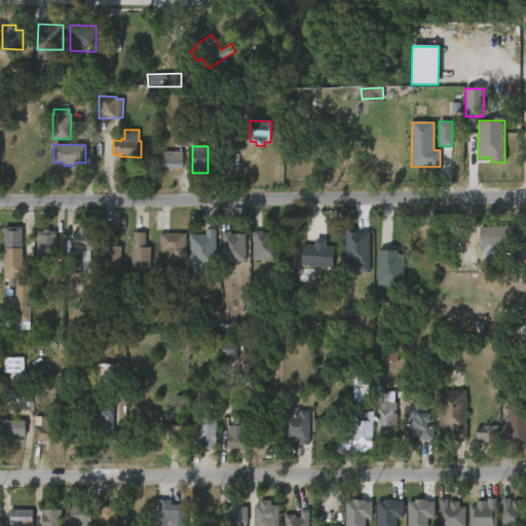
[(163,152),(164,168),(183,168),(183,152),(163,152)]
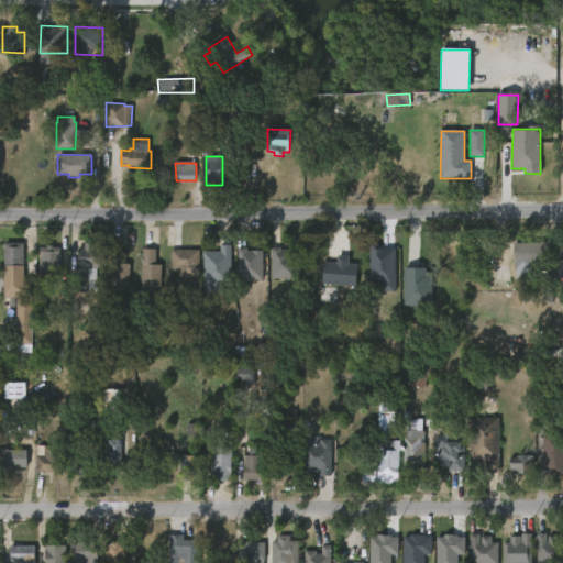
[(101,243),(101,247),(105,247),(103,268),(98,268),(98,290),(74,289),(74,268),(83,268),(83,247),(86,247),(86,242),(101,243)]
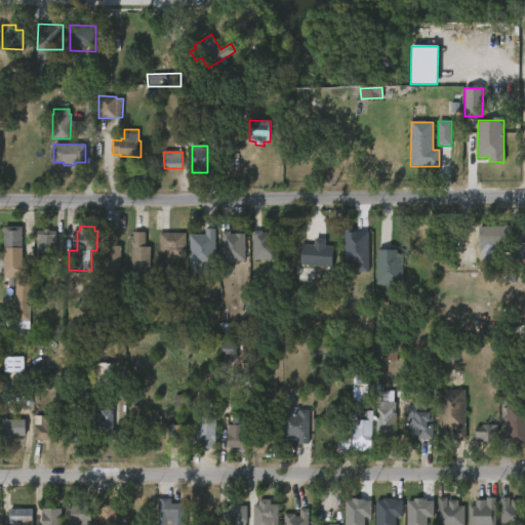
[(4,256),(4,227),(22,227),(22,254),(14,254),(14,256),(4,256)]
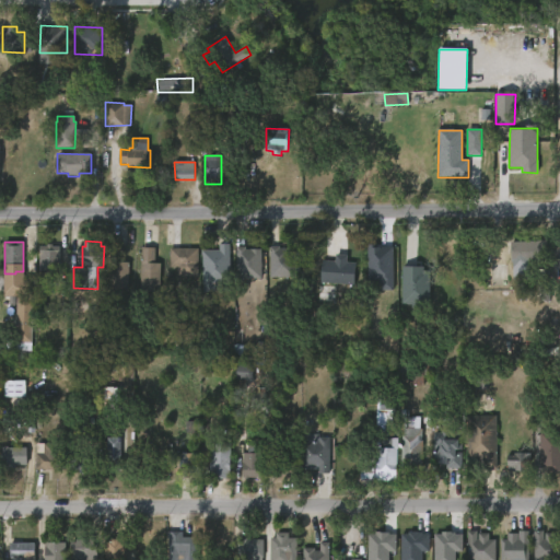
[(543,242),(543,261),(539,261),(539,265),(529,265),(529,261),(512,261),(512,242),(543,242)]
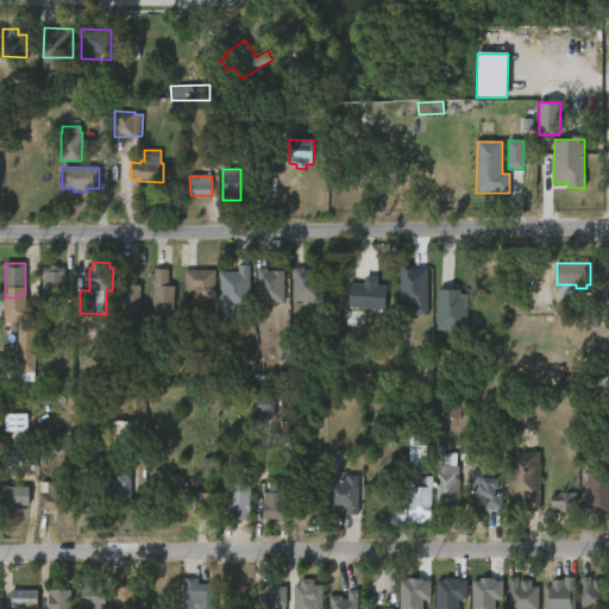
[(67,269),(66,296),(44,295),(44,269),(50,269),(50,265),(60,265),(60,268),(67,269)]
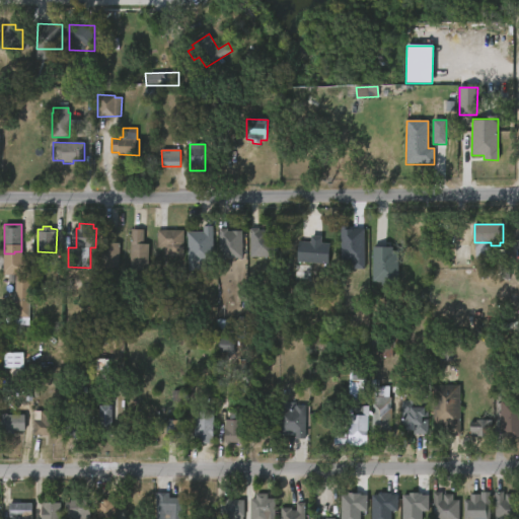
[(214,226),(214,271),(199,271),(199,263),(188,263),(188,232),(203,232),(203,226),(214,226)]
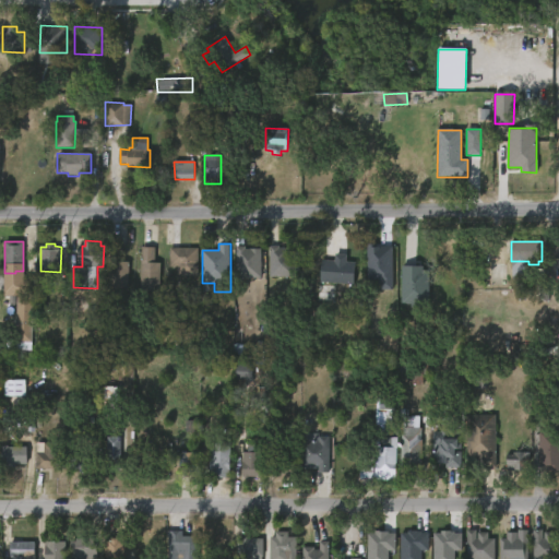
[(129,262),(128,295),(109,295),(110,246),(123,247),(122,262),(129,262)]
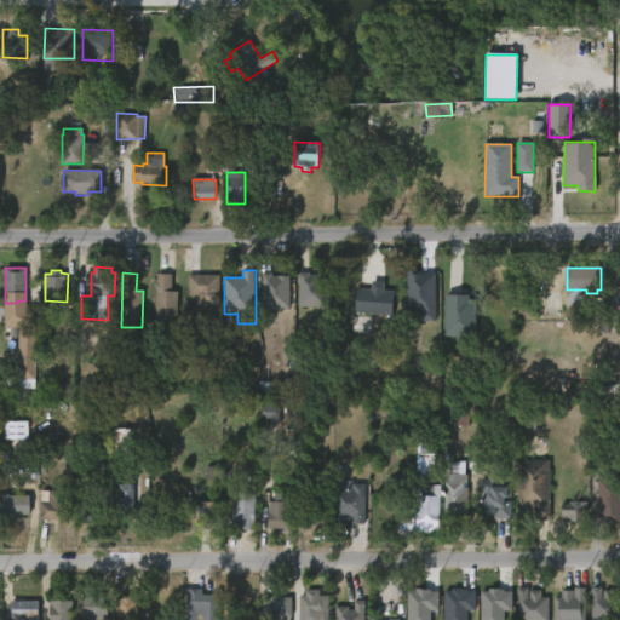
[(309,273),(309,275),(320,275),(320,279),(327,279),(327,308),(299,308),(299,273),(309,273)]
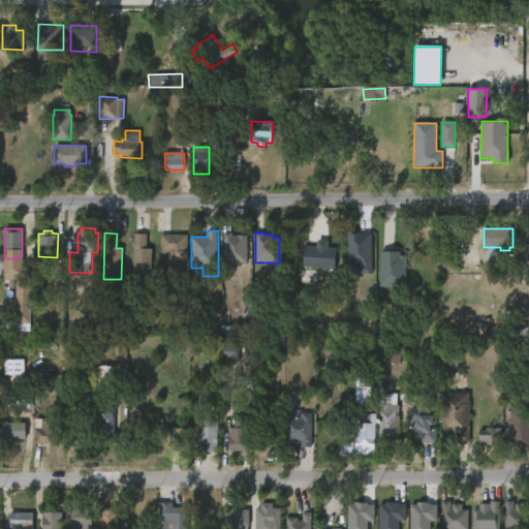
[(152,249),(151,282),(132,282),(134,234),(147,235),(146,248),(152,249)]
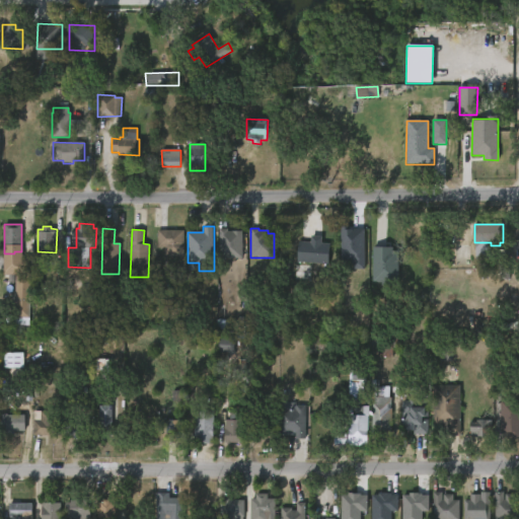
[(243,234),(242,258),(219,258),(220,229),(228,229),(228,231),(243,231),(243,234)]
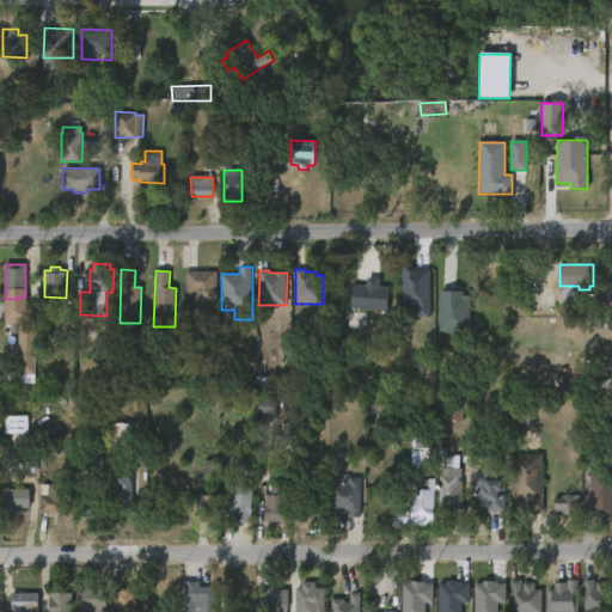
[(218,273),(216,303),(195,303),(195,292),(185,292),(187,271),(218,273)]
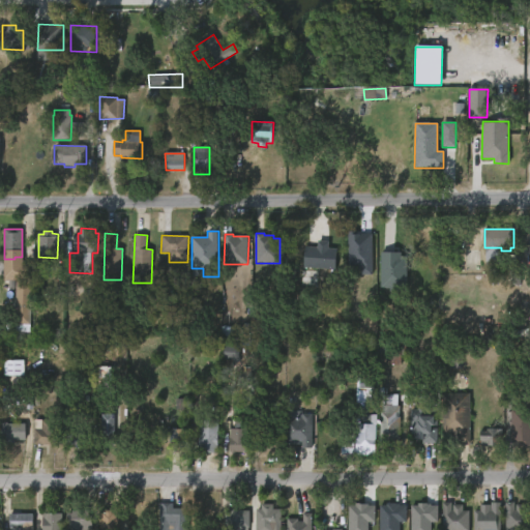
[(331,245),(330,248),(334,248),(333,262),(339,262),(337,269),(306,267),(308,246),(326,247),(326,244),(331,245)]
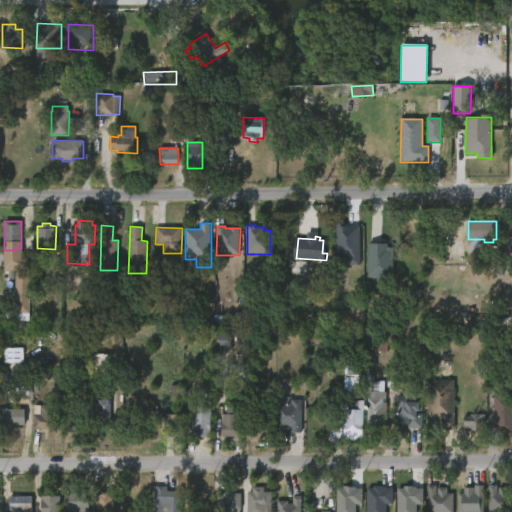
[(464,247),(464,261),(442,261),(442,246),(448,246),(448,243),(464,242),(464,247)]
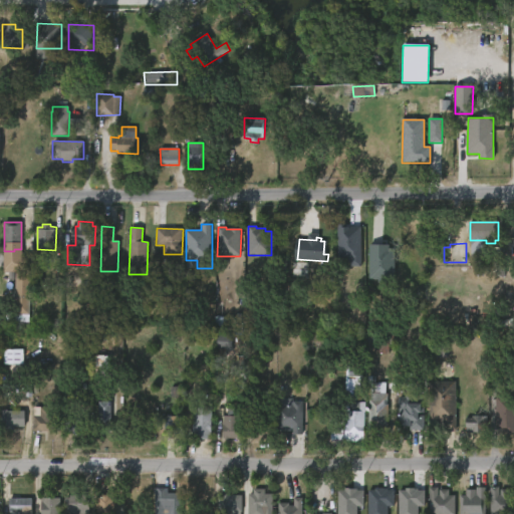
[(369,246),(368,282),(394,282),(395,246),(369,246)]
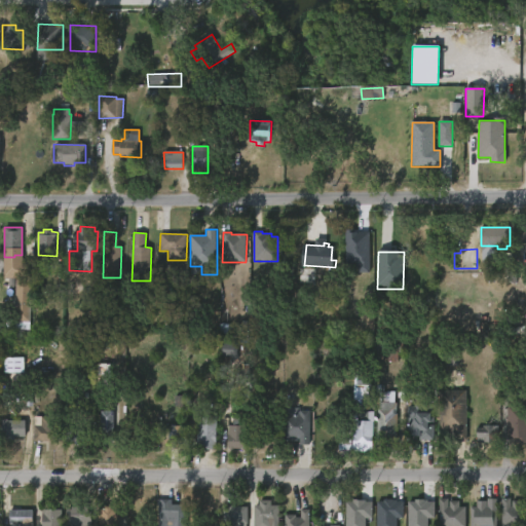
[(33,323),(17,322),(19,276),(34,276),(33,323)]
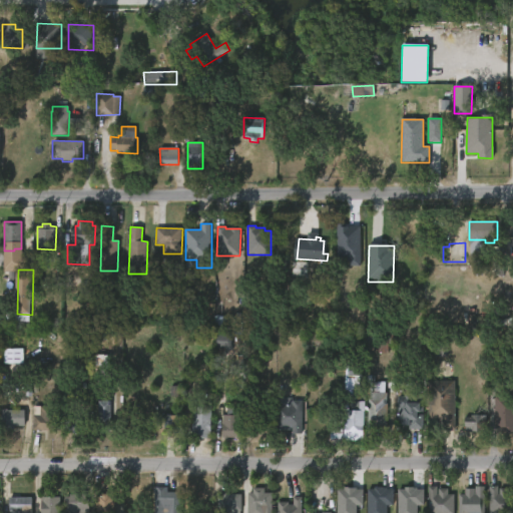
[(222,329),(222,334),(230,334),(230,349),(224,349),(224,359),(217,359),(216,334),(217,334),(217,329),(222,329)]
